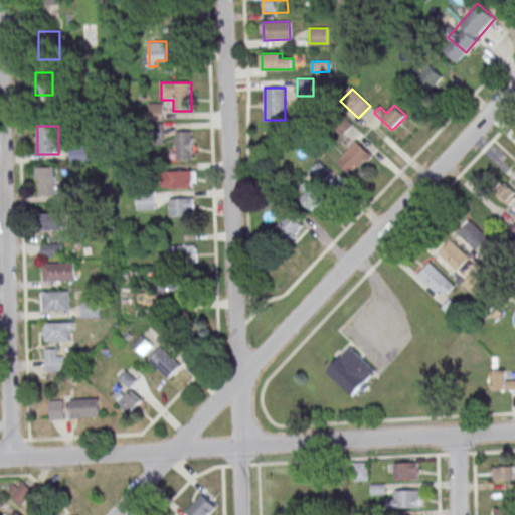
[(176,160),(193,160),(193,131),(176,131),(176,160)]
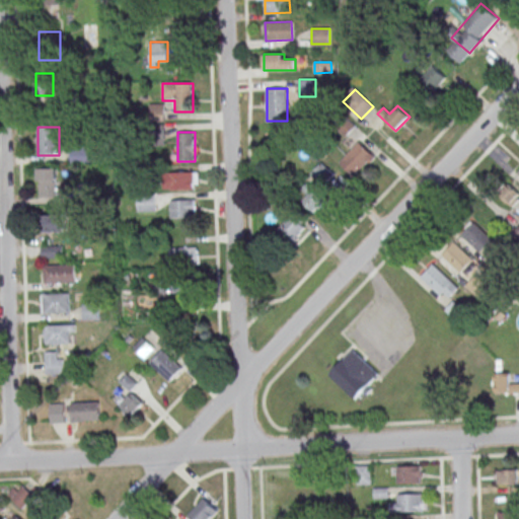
[(375,156),(359,141),(339,163),(355,177),(375,156)]
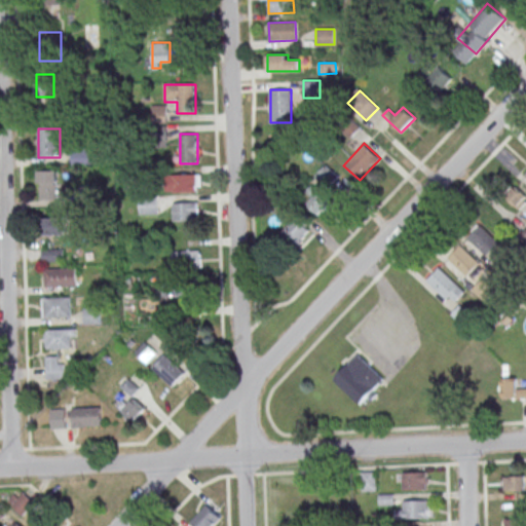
[(94,149),(70,149),(70,166),(94,166),(94,149)]
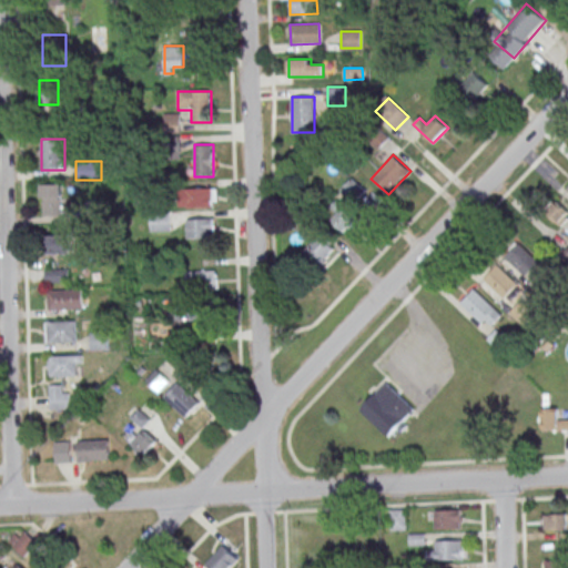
[(327,222),(351,234),(372,193),(348,181),(327,222)]
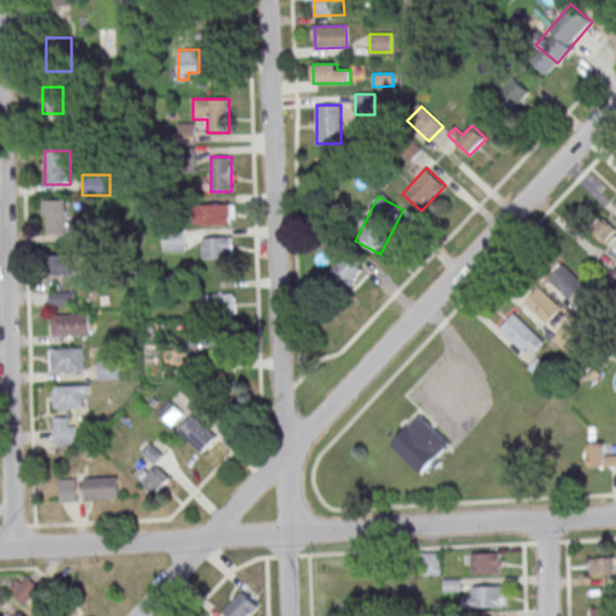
[(46,234),(72,234),(72,200),(46,200),(46,234)]
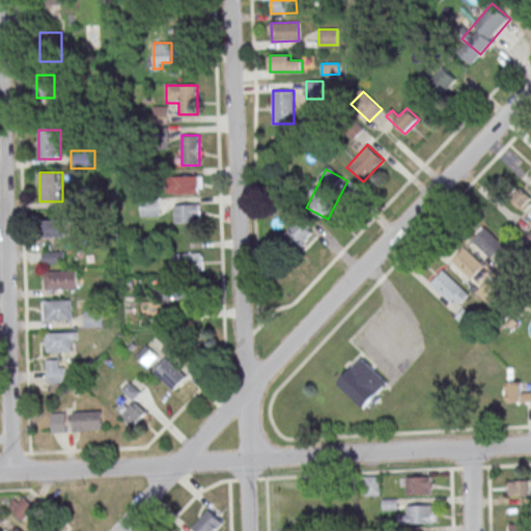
[(203,175),(168,175),(168,194),(203,194),(203,175)]
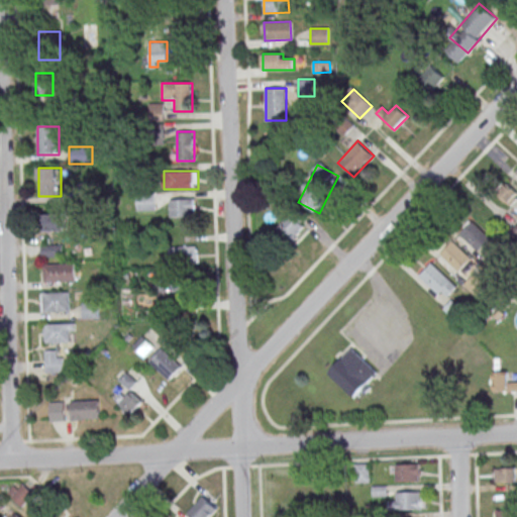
[(136,211),(154,211),(154,197),(136,197),(136,211)]
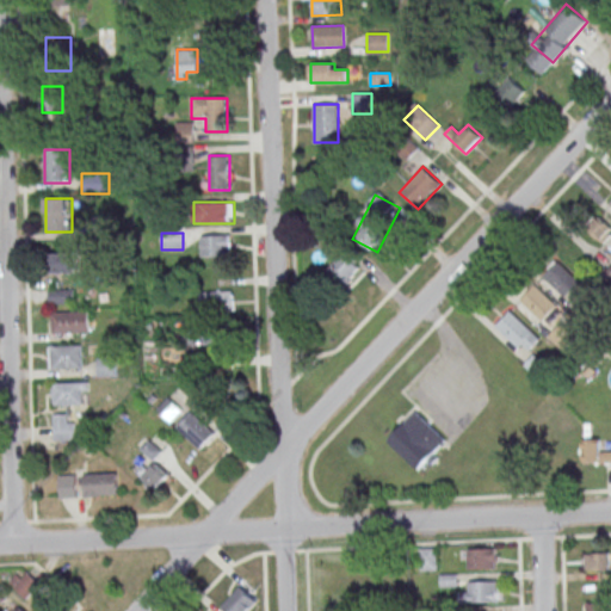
[(232,257),(232,235),(201,235),(201,257),(232,257)]
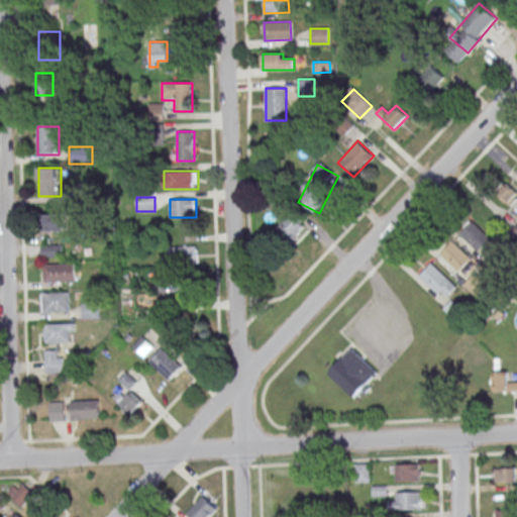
[(307,223),(294,210),(277,228),(291,241),(307,223)]
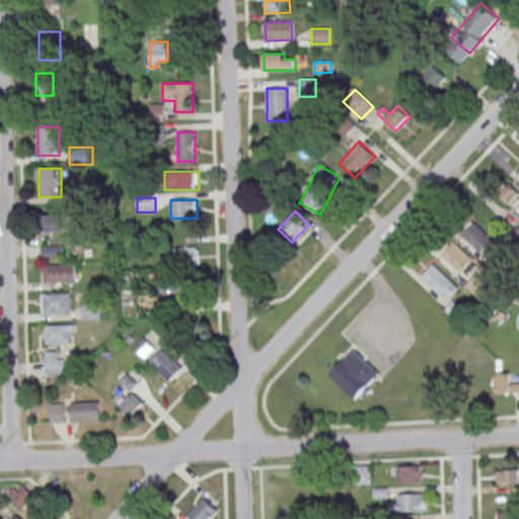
[(67,232),(67,215),(42,215),(42,232),(67,232)]
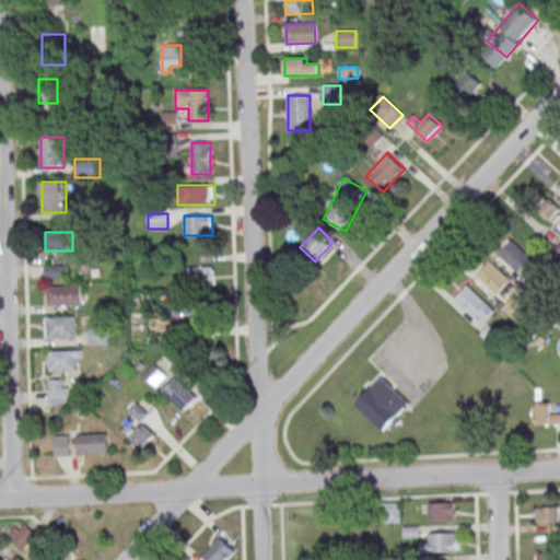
[(533,259),(510,238),(497,253),(520,273),(533,259)]
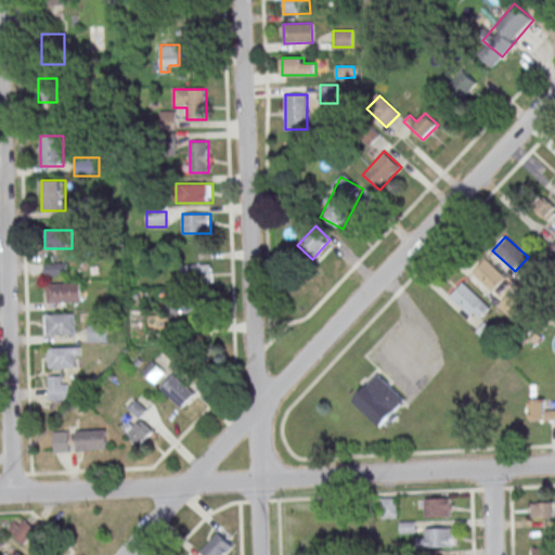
[(473,272),(498,297),(512,284),(486,259),(473,272)]
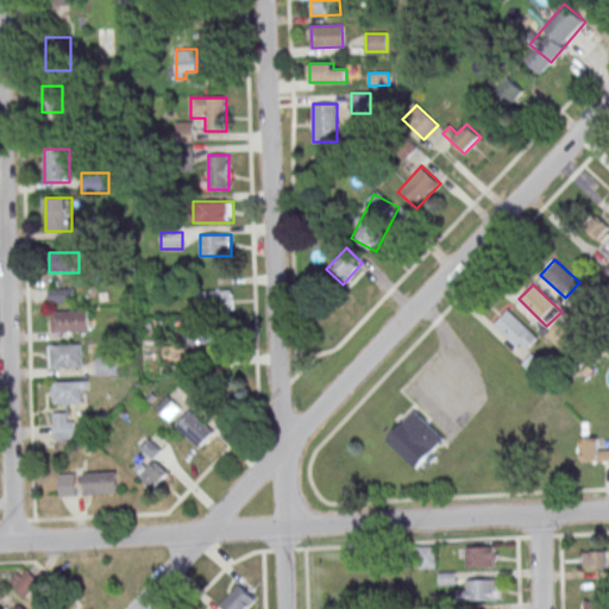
[(49,289),(49,302),(79,302),(79,289),(49,289)]
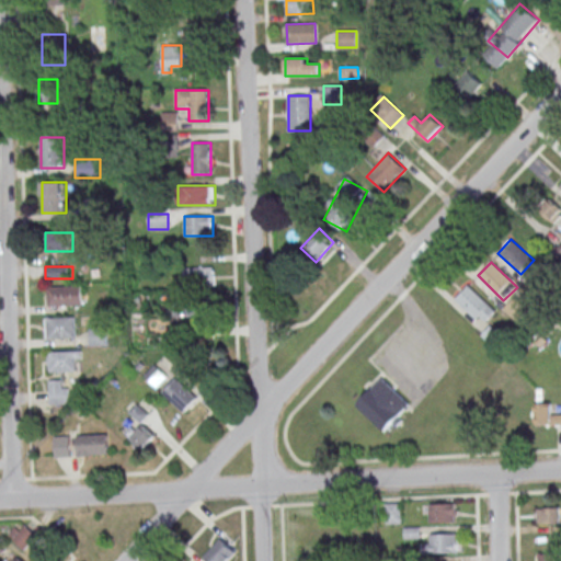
[(183,267),(183,287),(216,287),(216,267),(183,267)]
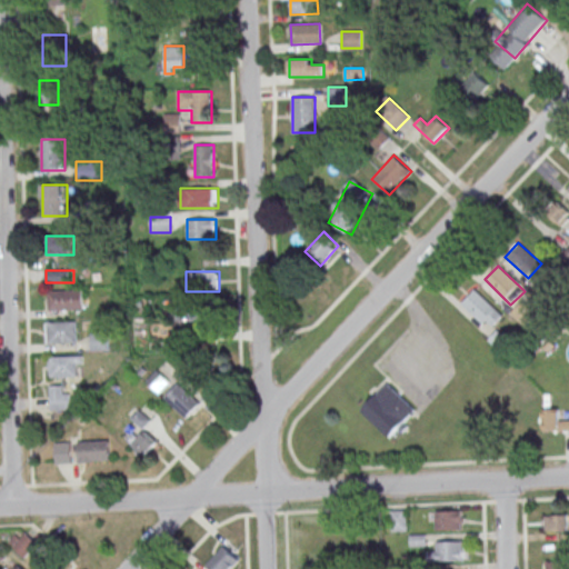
[(82,289),(83,309),(48,310),(47,290),(82,289)]
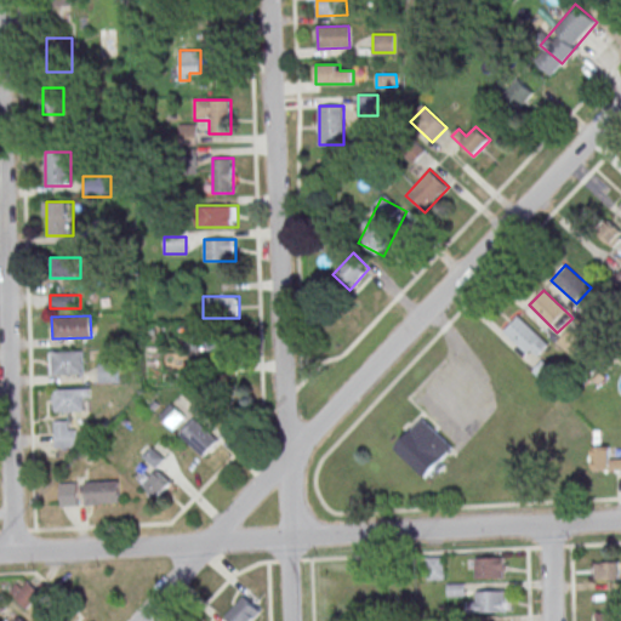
[(548,345),(519,315),(503,331),(533,360),(548,345)]
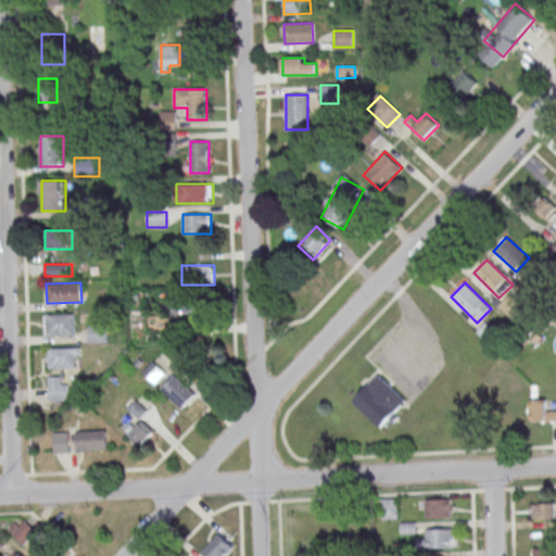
[(205,314),(205,291),(172,291),(172,314),(205,314)]
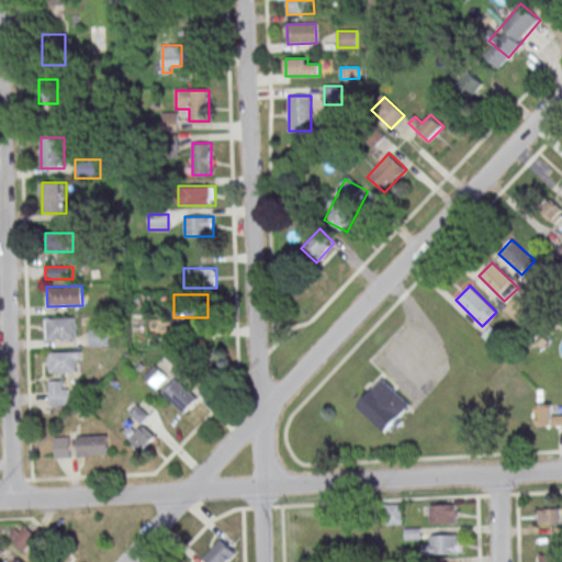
[(530,310),(516,296),(504,310),(517,323),(530,310)]
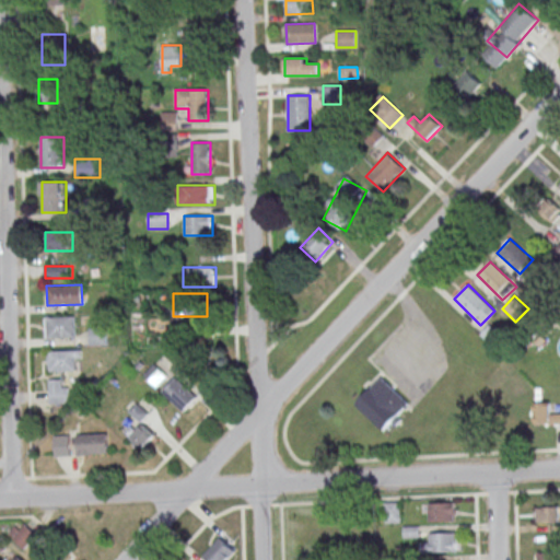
[(74,317),(74,337),(48,337),(47,317),(74,317)]
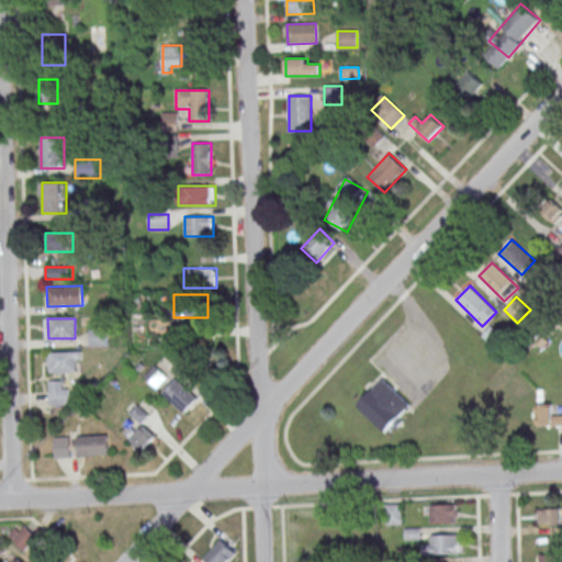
[(90,347),(109,347),(109,329),(90,329),(90,347)]
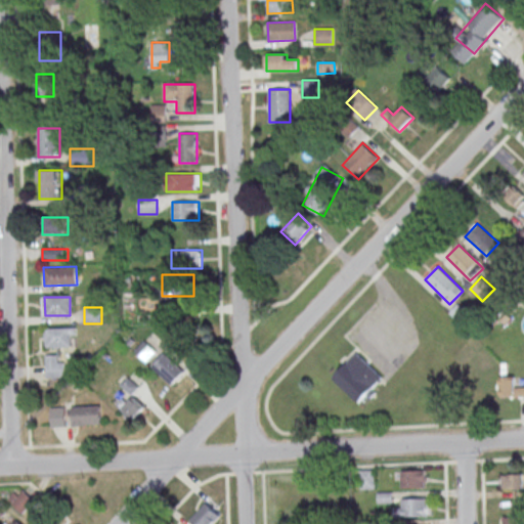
[(71,328),(72,346),(46,347),(46,329),(71,328)]
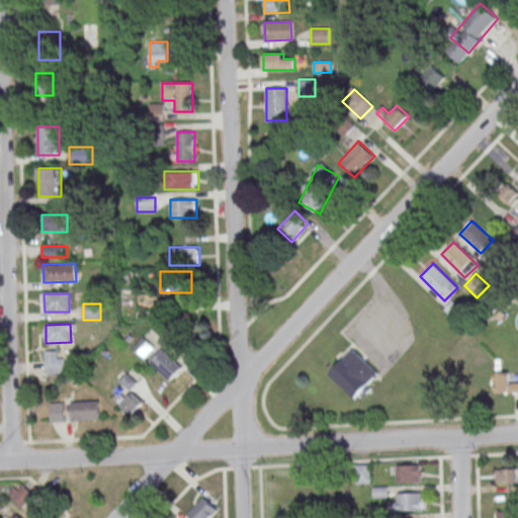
[(156,346),(144,335),(134,348),(145,358),(156,346)]
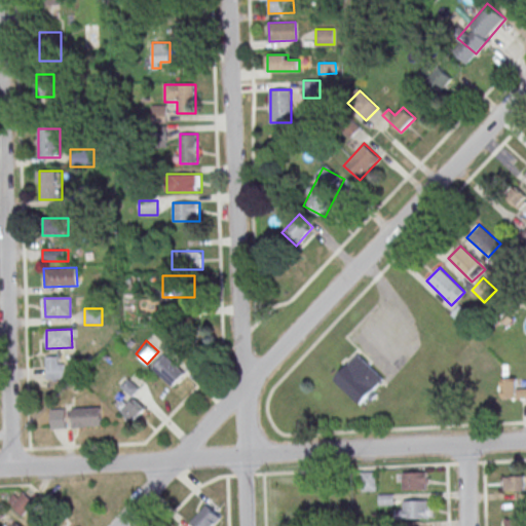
[(333,378),(361,406),(385,381),(358,353),(333,378)]
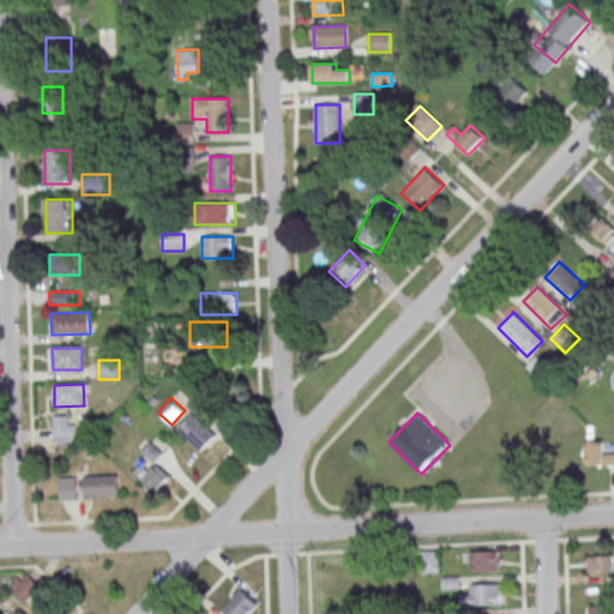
[(202,452),(217,437),(193,414),(178,428),(202,452)]
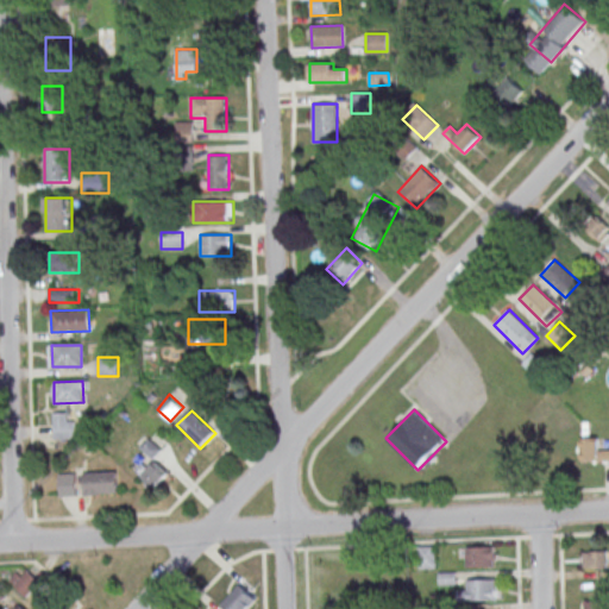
[(75,439),(75,413),(54,413),(54,439),(75,439)]
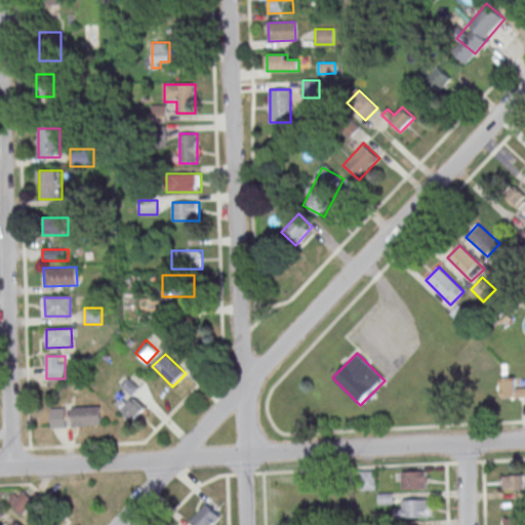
[(524,397),(524,404),(524,387),(518,387),(518,378),(499,377),(498,397),(524,397)]
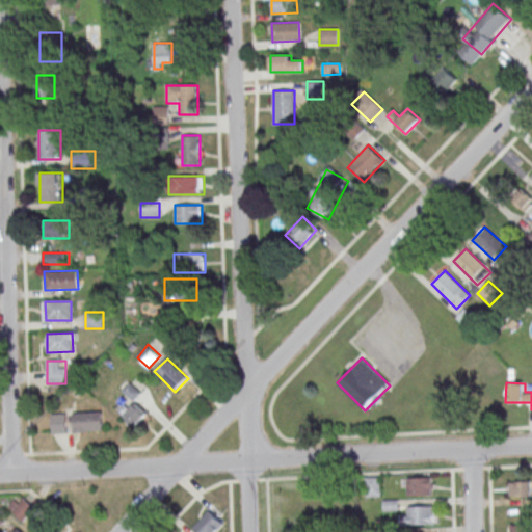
[(120,413),(136,427),(148,415),(131,399),(120,413)]
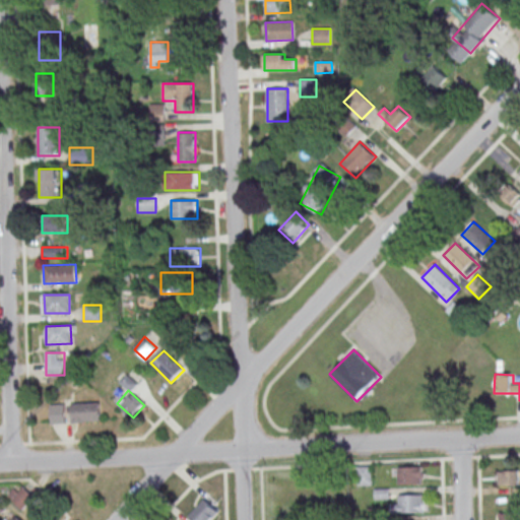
[(71,403),(72,423),(101,420),(101,402),(71,403)]
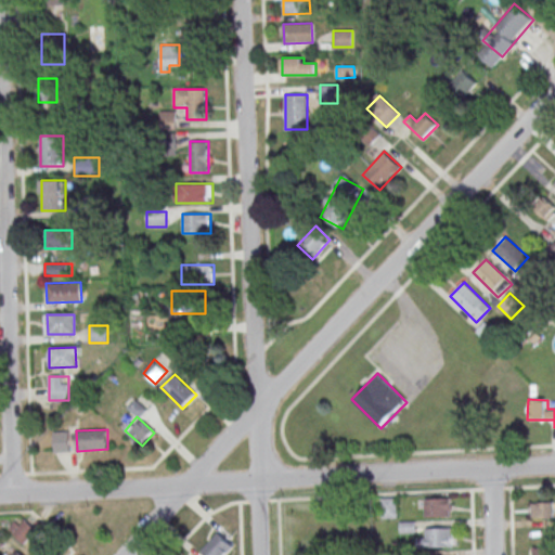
[(53,434),(54,452),(71,452),(71,433),(53,434)]
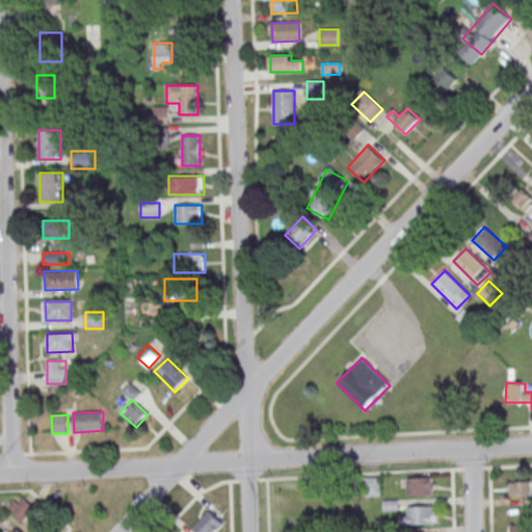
[(381,497),(380,477),(365,477),(366,498),(381,497)]
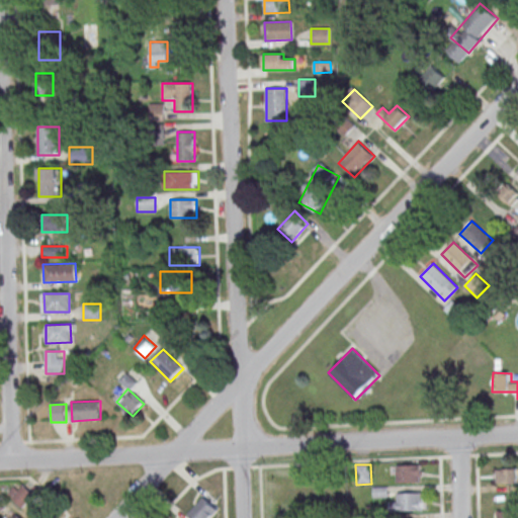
[(397,483),(421,483),(421,465),(397,465),(397,483)]
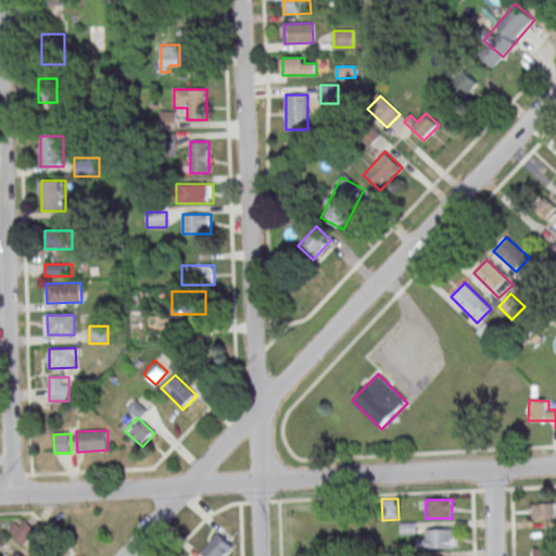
[(529,519),(555,519),(555,504),(529,504),(529,519)]
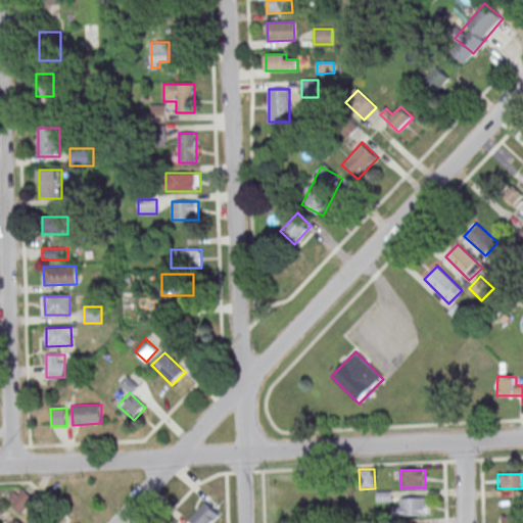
[(8,498),(22,512),(35,500),(19,485),(8,498)]
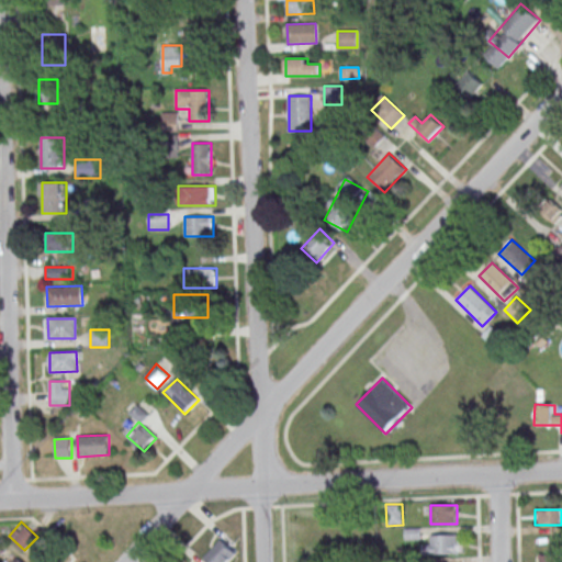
[(459,553),(459,535),(430,535),(430,544),(423,544),(423,553),(459,553)]
